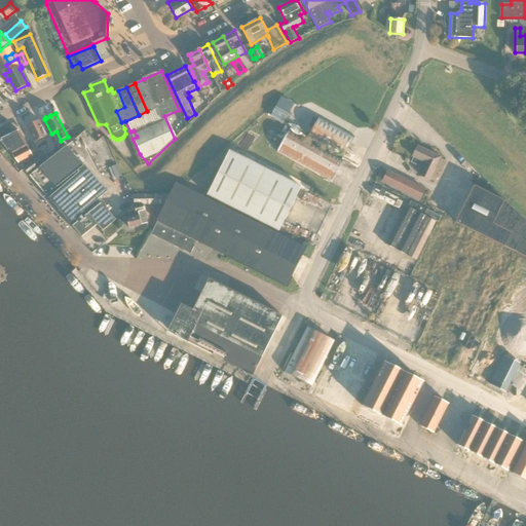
[(320,117),(308,138),(343,156),(355,137),(320,117)]
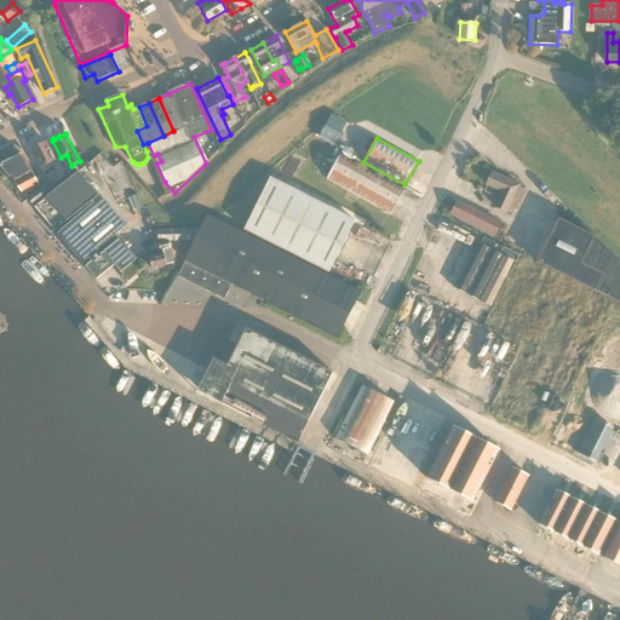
[(56,160),(47,142),(32,149),(44,176),(56,171),(51,161),(56,160)]
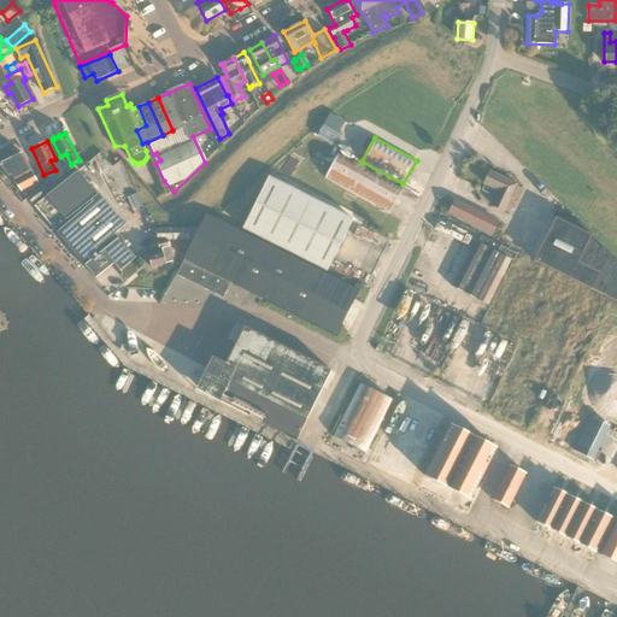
[(339,153),(331,150),(329,153),(336,158),(325,178),(389,215),(403,189),(339,153)]
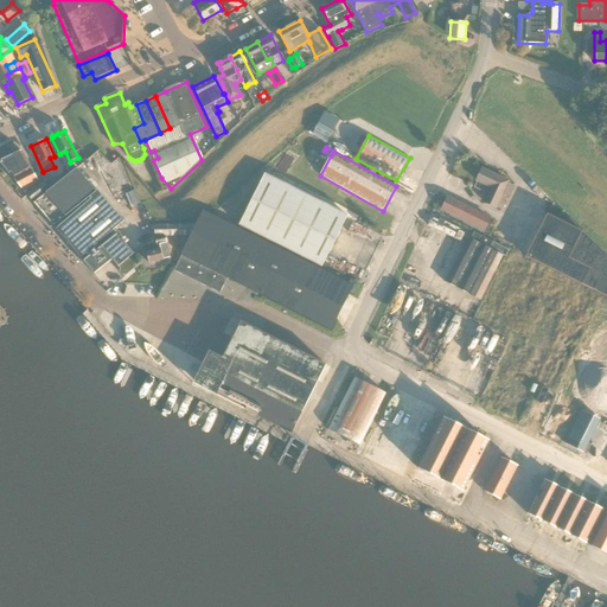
[(125,158),(110,163),(106,149),(97,152),(115,196),(136,189),(125,158)]
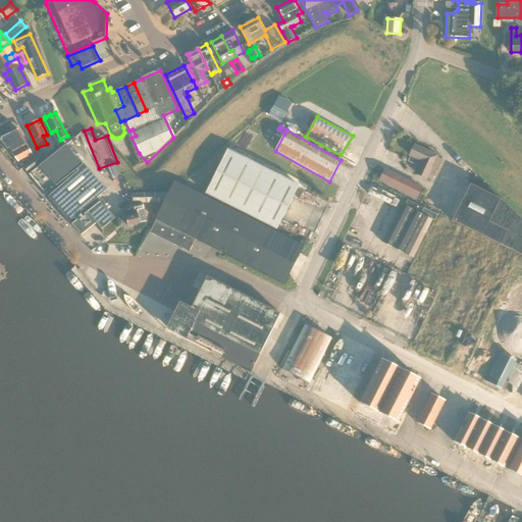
[(18,131),(10,135),(19,150),(21,149),(27,157),(32,154),(27,146),(28,146),(18,131)]
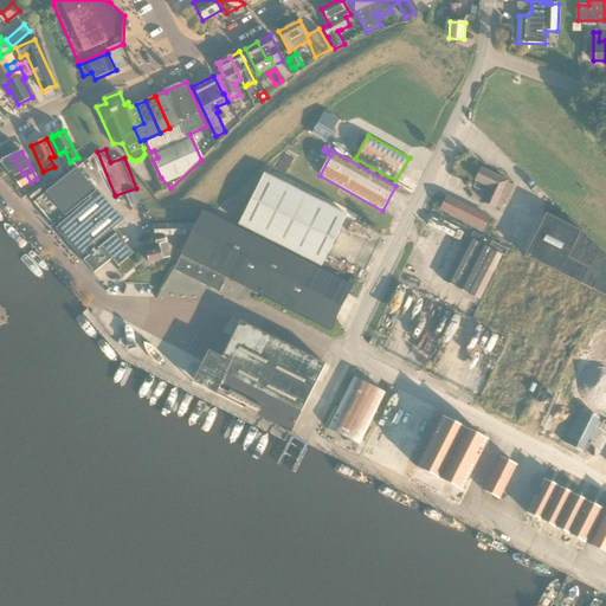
[(21,187),(31,182),(25,173),(23,174),(12,156),(1,161),(1,162),(1,163),(14,179),(21,187)]
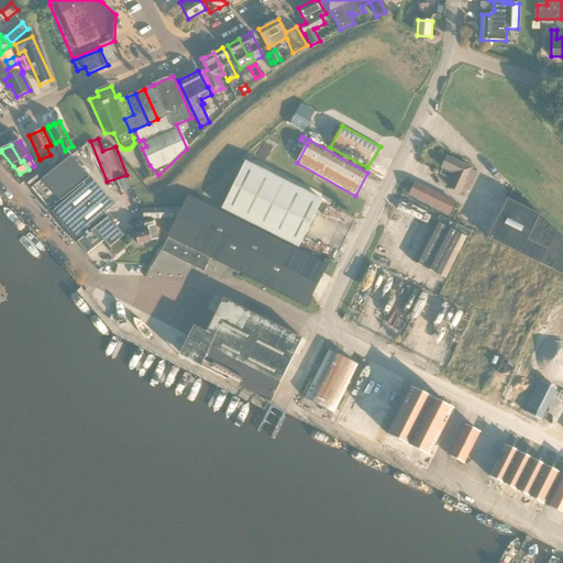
[(65,161),(72,155),(68,152),(62,157),(65,161)]
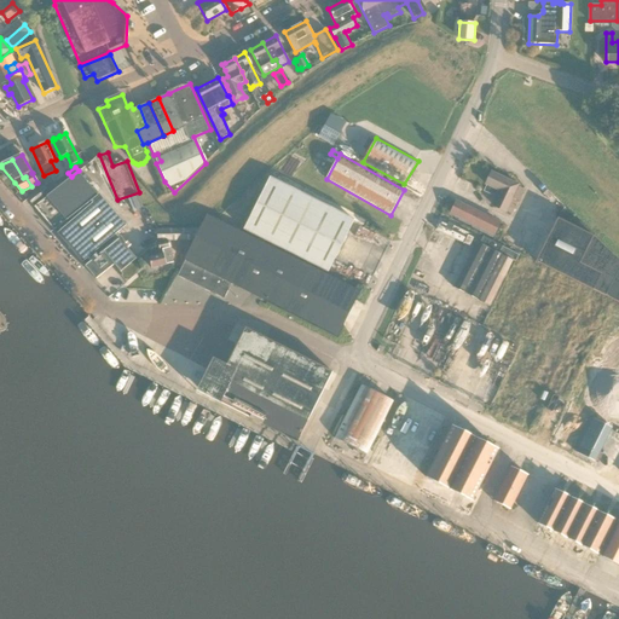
[(126,225),(99,194),(98,195),(96,192),(79,172),(35,207),(59,236),(63,232),(73,243),(68,247),(71,250),(76,247),(85,258),(81,261),(97,279),(111,267),(114,265),(122,275),(121,276),(127,283),(139,272),(131,264),(136,259),(120,239),(119,239),(90,262),(87,259),(126,225)]
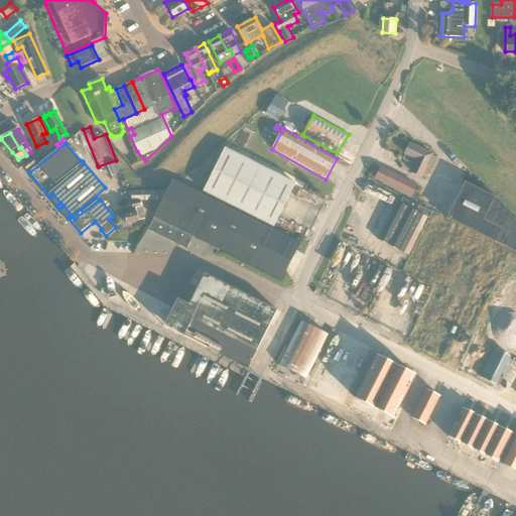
[(421,176),(426,165),(432,167),(437,158),(431,155),(431,154),(410,144),(405,153),(418,160),(415,166),(414,165),(411,172),(421,176)]
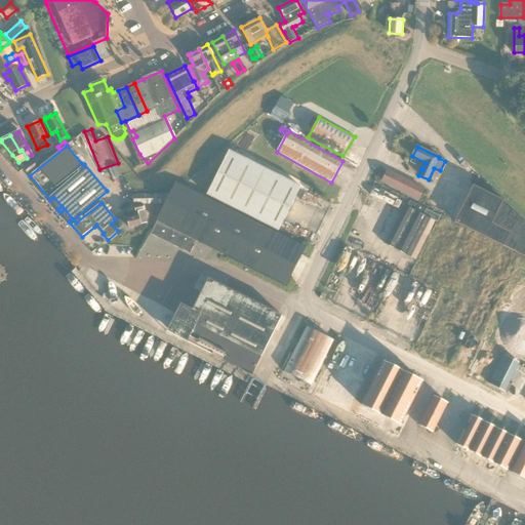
[(35,154),(38,157),(43,163),(47,159),(40,150),(35,154)]
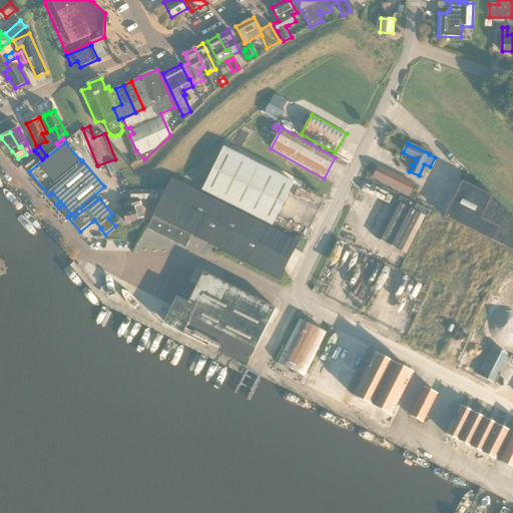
[(273,225),(294,182),(223,147),(202,190),(273,225)]
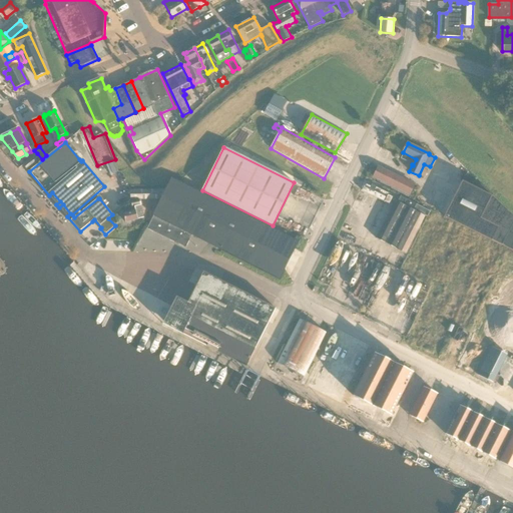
[(27,170),(42,159),(37,153),(22,164),(27,170)]
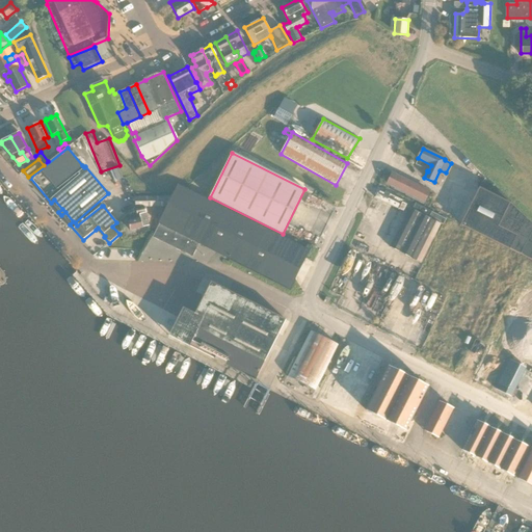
[(430,191),(392,173),(386,184),(425,203),(430,191)]
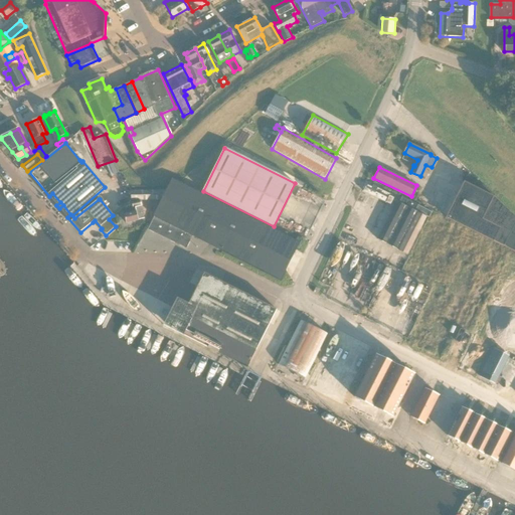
[(172,178),(166,190),(132,190),(132,200),(161,200),(154,215),(155,216),(149,229),(186,249),(193,235),(282,281),(300,243),(172,178)]
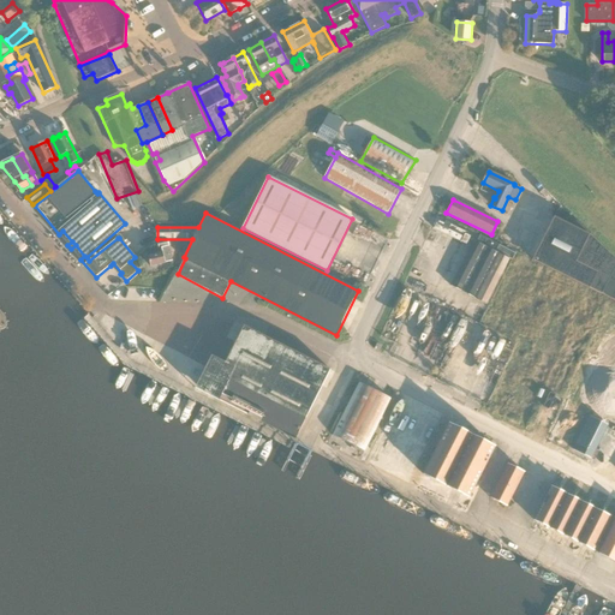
[(554,218),(532,261),(602,294),(614,300),(614,258),(590,234),(554,218)]
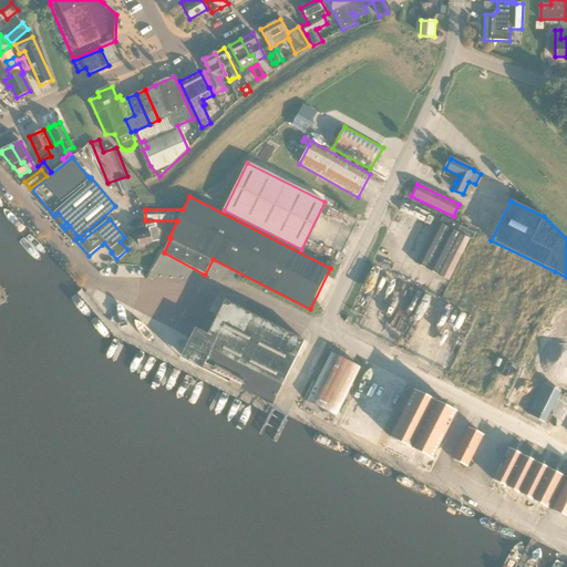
[(410,206),(404,204),(403,206),(402,205),(400,210),(431,225),(434,217),(429,215),(429,214),(411,205),(410,206)]
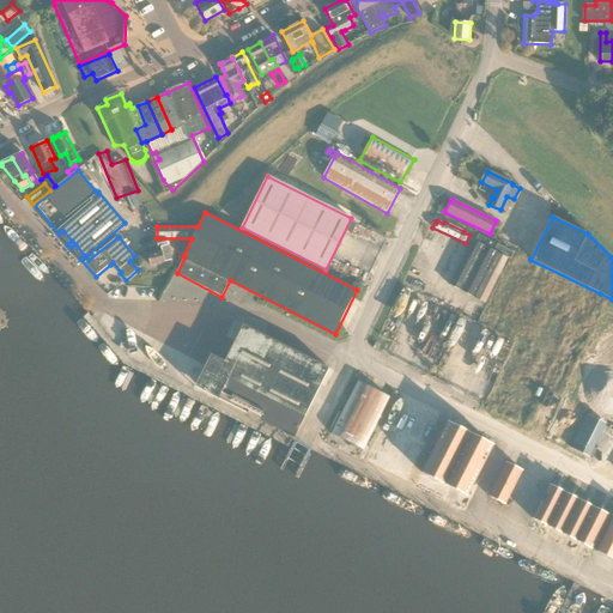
[(450,286),(460,291),(485,303),(508,258),(510,259),(514,253),(479,235),(475,242),(472,240),(450,286)]
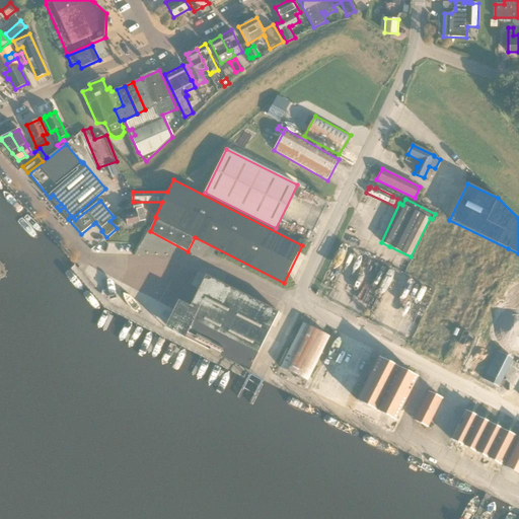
[(138,212),(126,216),(128,225),(146,220),(142,207),(137,209),(138,212)]
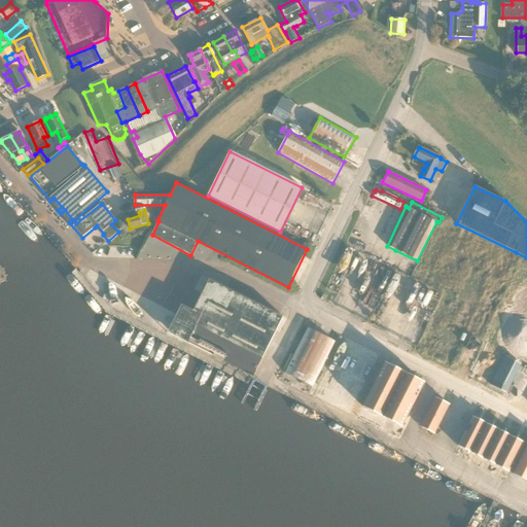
[(511,279),(520,261),(492,247),(483,266),(511,279)]
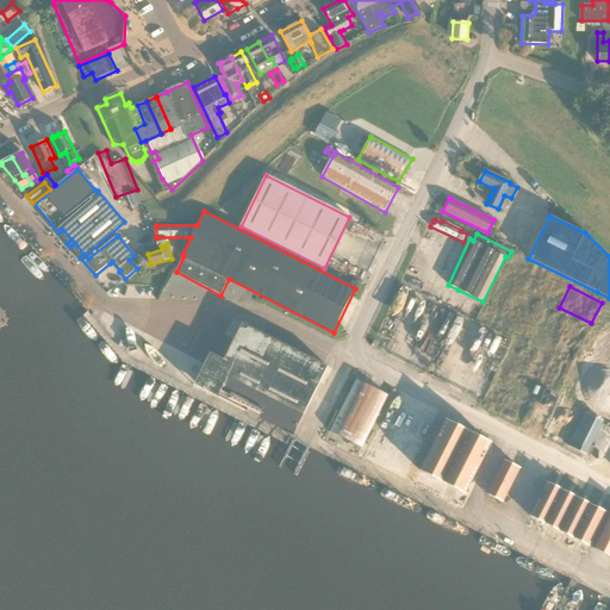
[(580,344),(591,323),(559,307),(548,329),(580,344)]
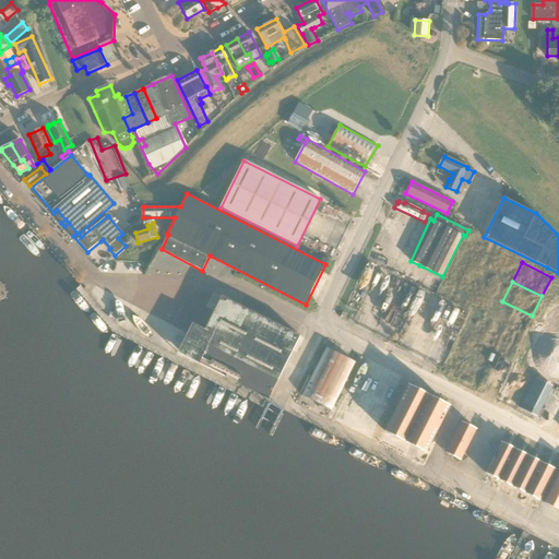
[(269,400),(292,354),(300,336),(222,296),(205,330),(192,323),(177,354),(269,400)]
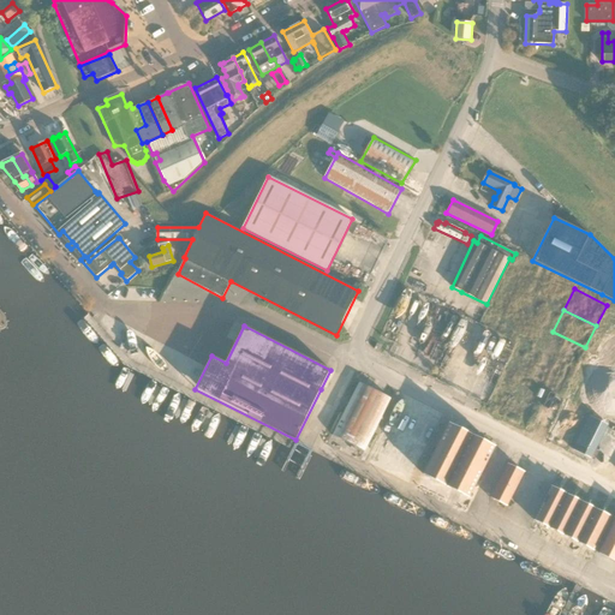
[(574,369),(585,347),(553,332),(542,353),(574,369)]
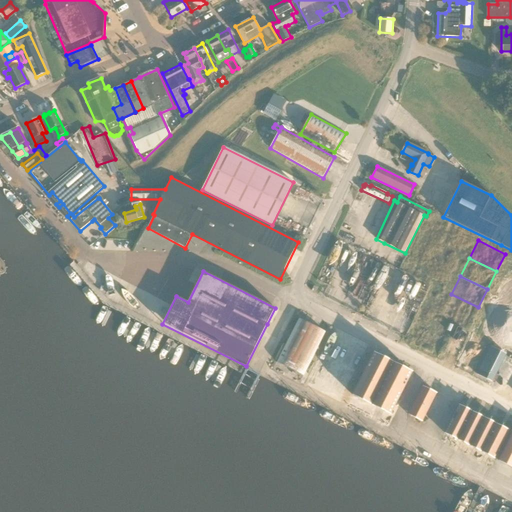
[(469,325),(478,307),(451,294),(442,312),(469,325)]
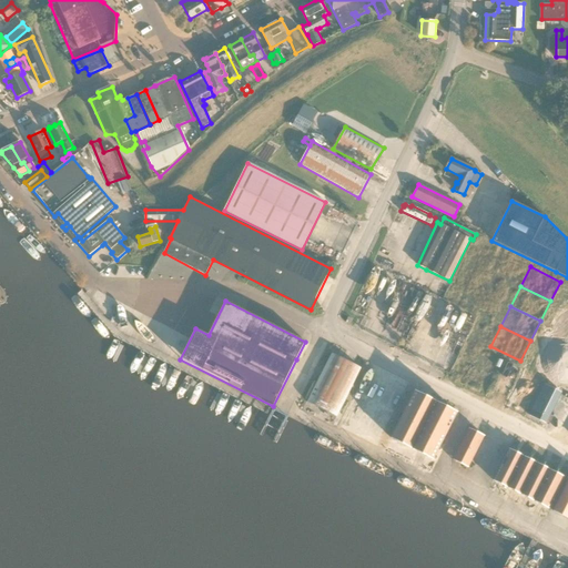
[(510,381),(520,361),(490,346),(480,366),(510,381)]
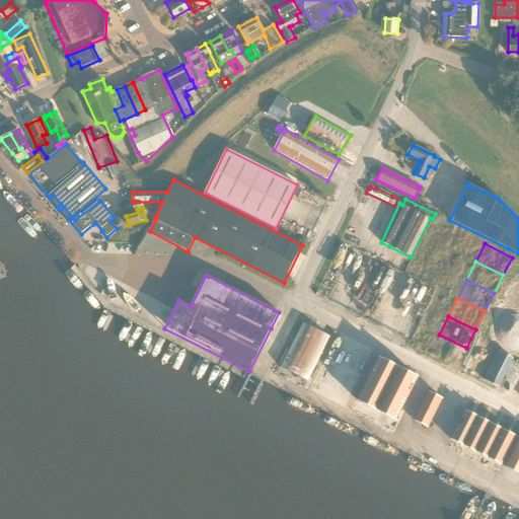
[(329,337),(313,328),(302,323),(280,367),(307,381),(329,337)]
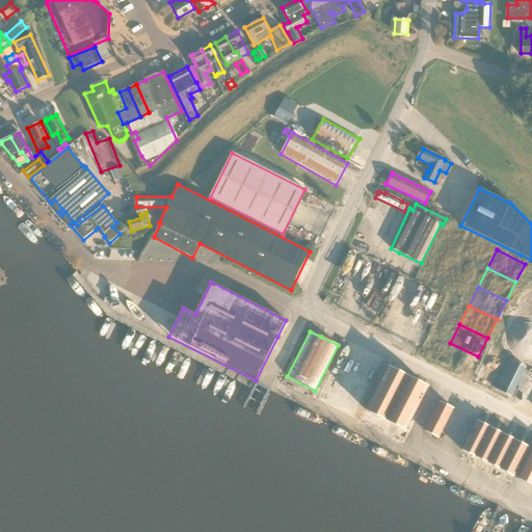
[(511,397),(526,369),(510,360),(496,390),(511,397)]
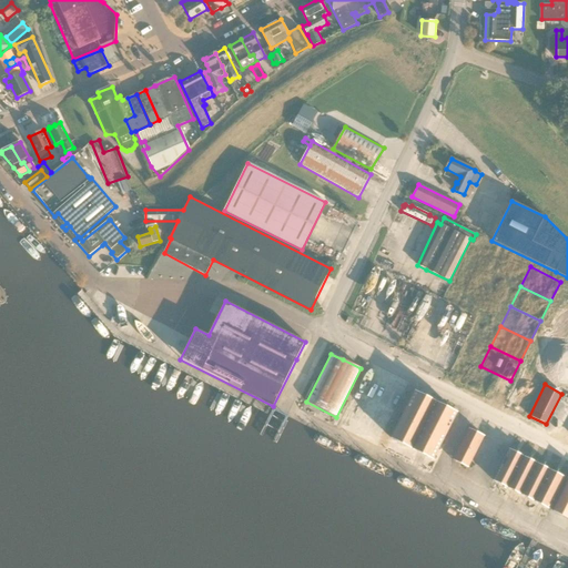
[(415,392),(391,439),(433,460),(457,413),(415,392)]
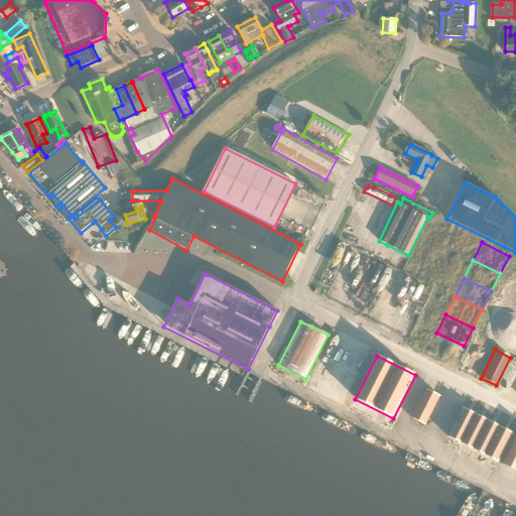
[(425,424),(439,396),(426,389),(412,418),(425,424)]
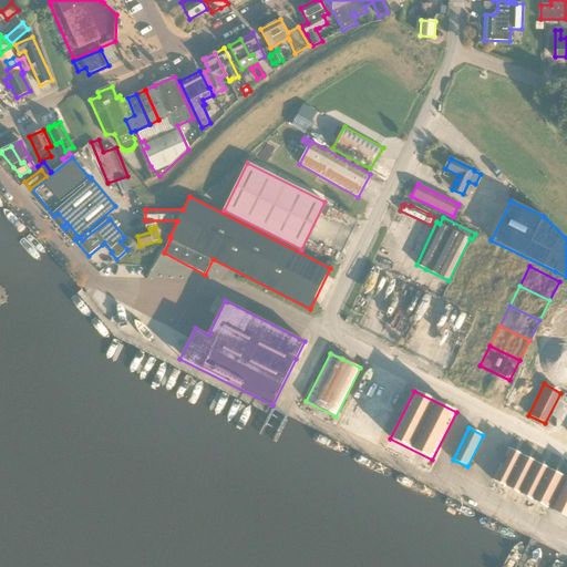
[(564,476),(508,449),(493,480),(547,507),(564,476)]
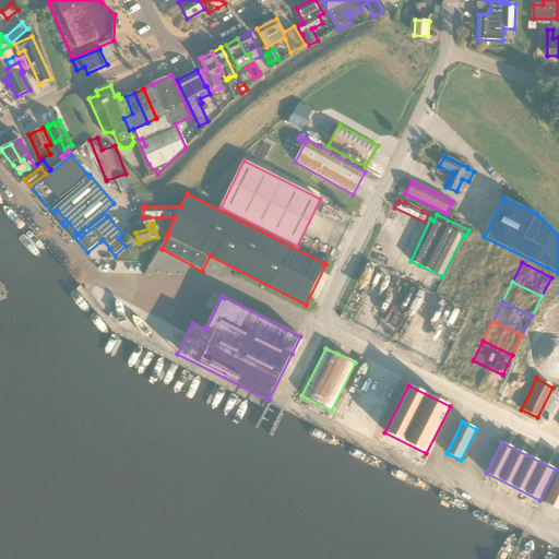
[(558,473),(544,502),(558,510),(558,473)]
